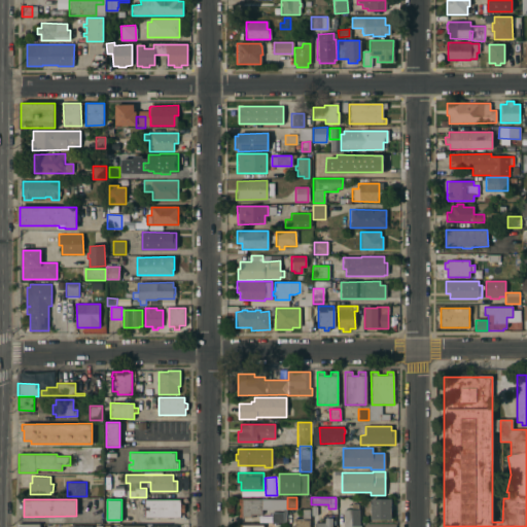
[(145,499),(180,499),(180,503),(185,503),(185,512),(181,512),(181,516),(145,516),(145,499)]
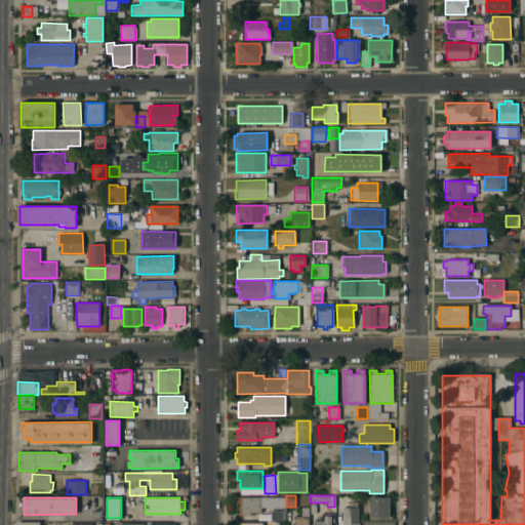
[(260,513),(250,513),(250,516),(237,515),(237,497),(260,497),(260,513)]
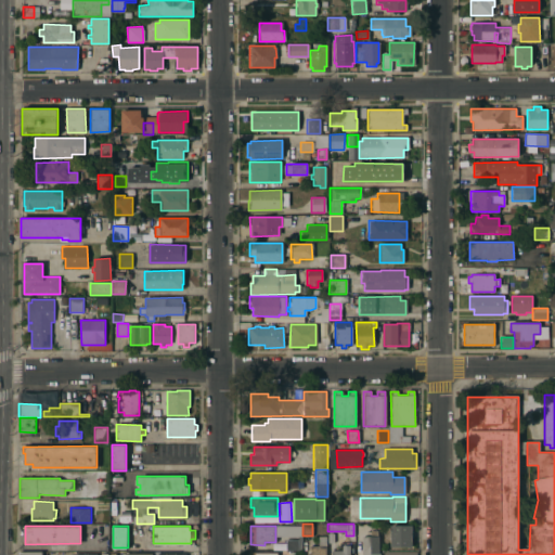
[(411,526),(412,547),(390,547),(390,526),(411,526)]
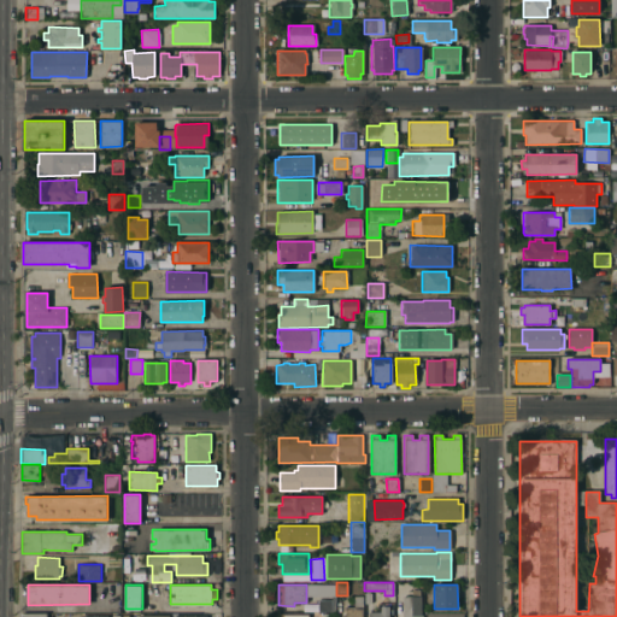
[(411,597),(411,591),(421,589),(421,616),(423,616),(403,616),(403,597),(411,597)]
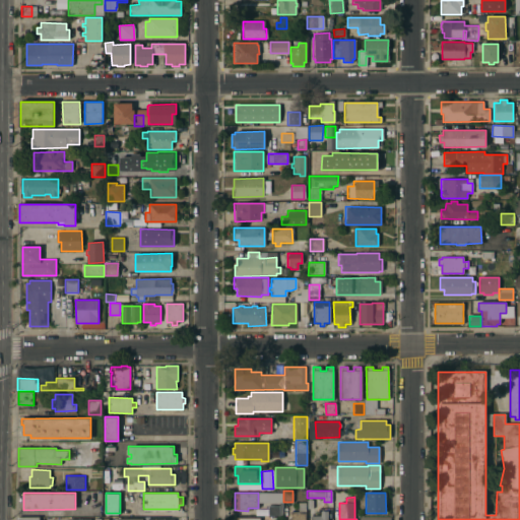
[(305,519),(289,519),(289,512),(298,512),(298,503),(305,503),(305,519)]
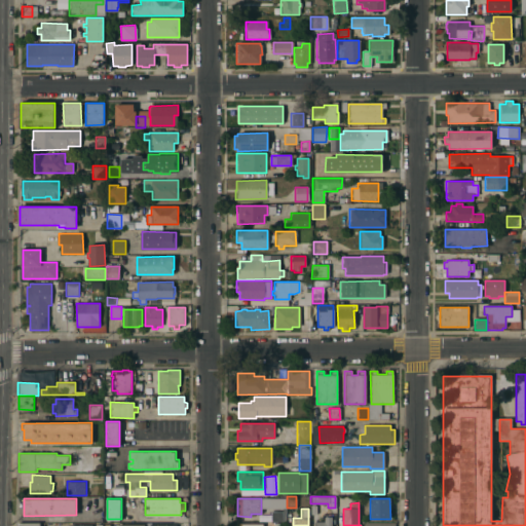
[(271,511),(283,511),(283,521),(271,521),(271,511)]
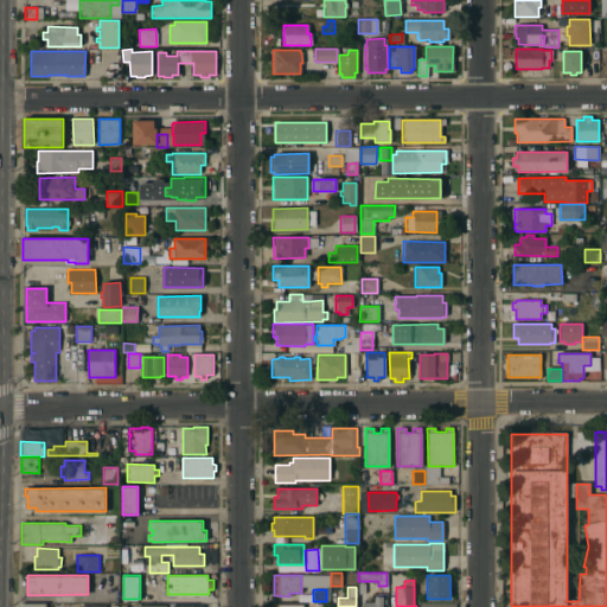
[(381,606),(382,596),(372,596),(372,602),(362,602),(360,606),(381,606)]
